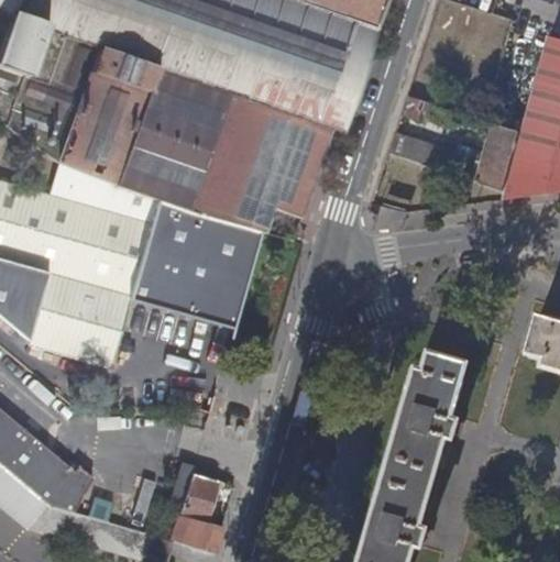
[(0,67),(20,76),(1,125),(45,153),(54,157),(83,174),(116,185),(180,207),(229,220),(263,230),(271,208),(296,216),(326,128),(335,131),(377,0),(0,0),(0,67)]
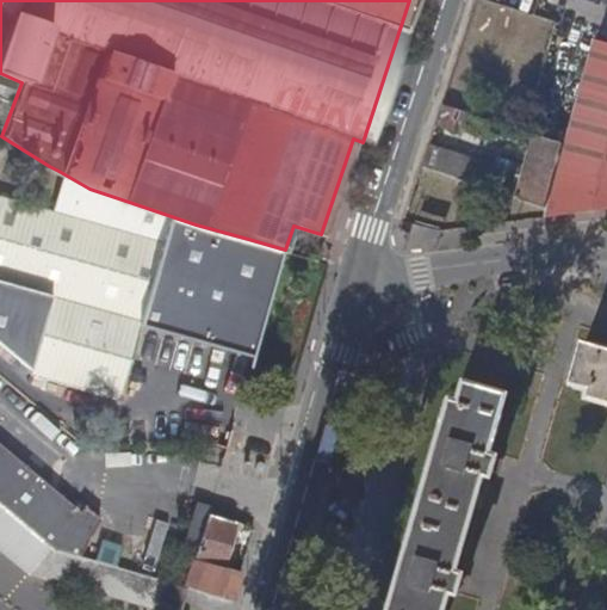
[(606,38),(593,35),(563,140),(544,203),(542,213),(606,204),(606,38)]
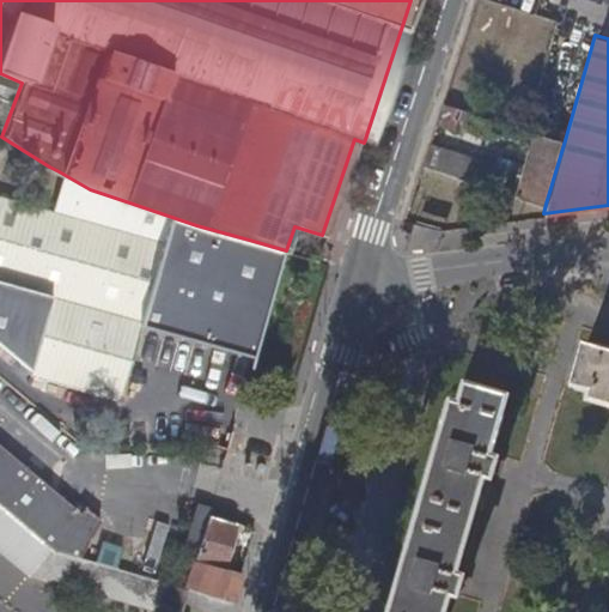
[(468,109),(442,101),(436,120),(454,126),(457,115),(464,117),(468,109)]
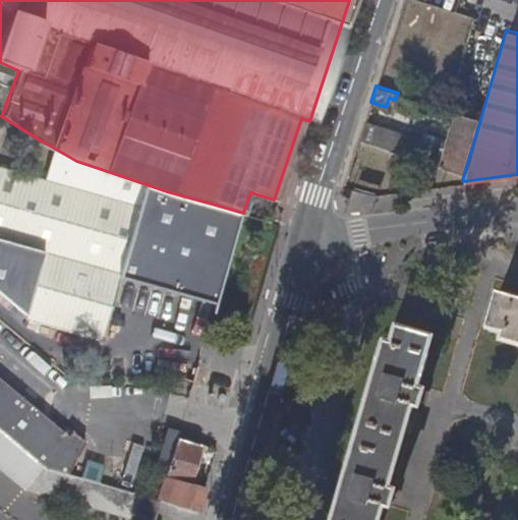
[(442,117),(444,108),(429,103),(426,112),(442,117)]
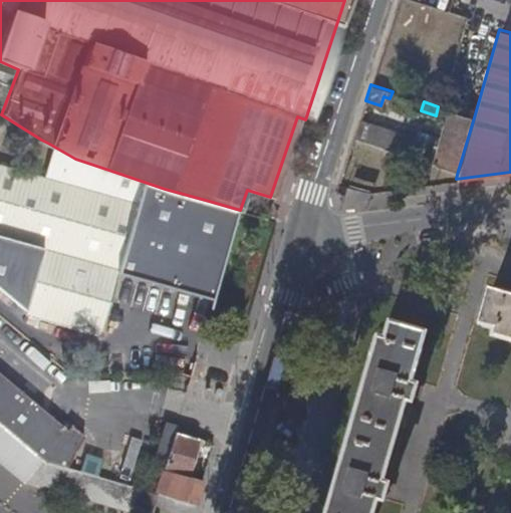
[(458,171),(474,117),(452,110),(437,164),(458,171)]
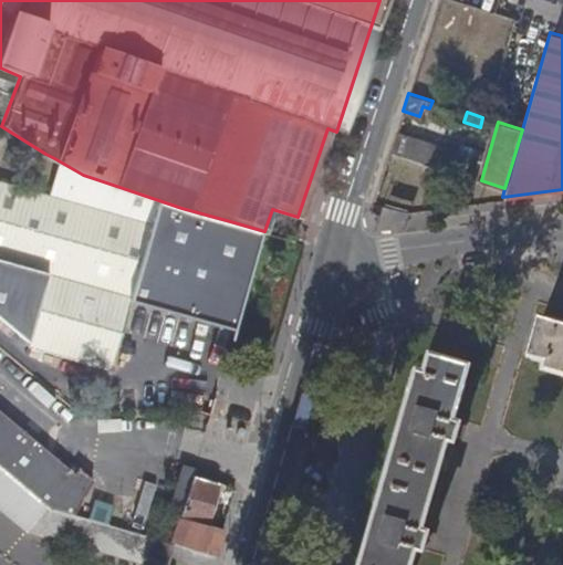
[(396,131),(388,150),(415,159),(421,139),(396,131)]
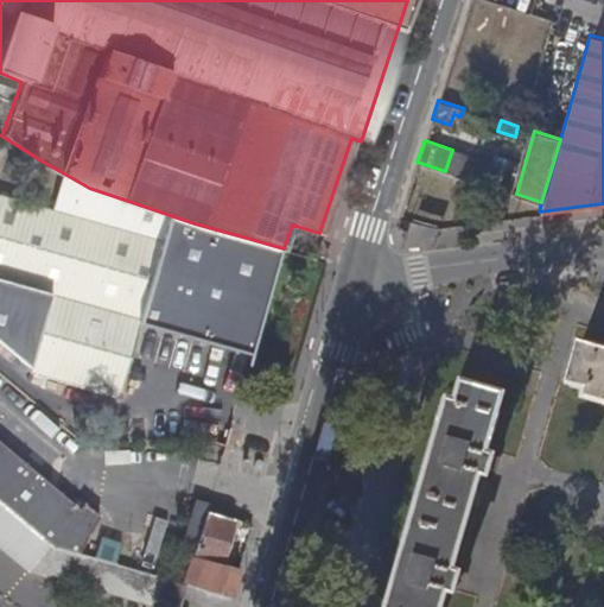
[(452,150),(445,171),(481,182),(488,162),(452,150)]
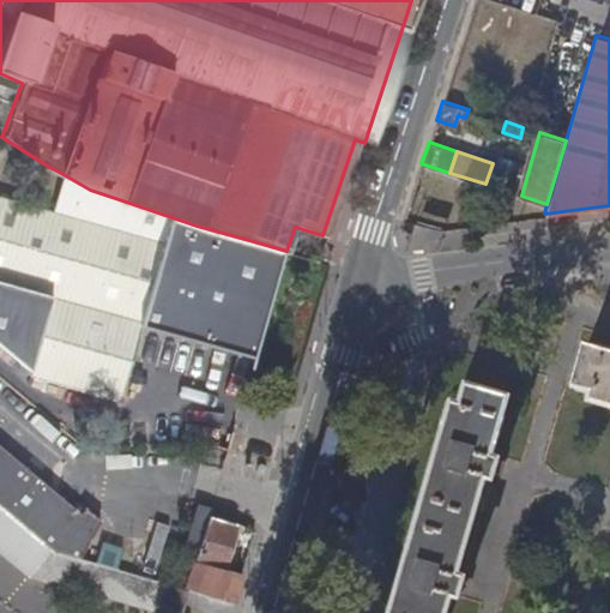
[(265,326),(287,251),(249,240),(197,226),(126,202),(90,190),(59,172),(47,214),(216,259),(203,308),(265,326)]
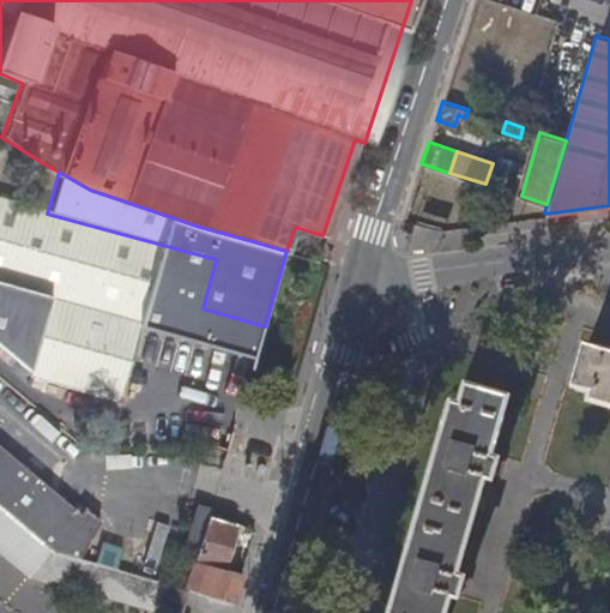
[(0,350),(28,373),(26,378),(116,401),(124,371),(119,368),(122,352),(130,353),(137,322),(194,337),(203,308),(216,259),(47,214),(0,200),(0,350)]
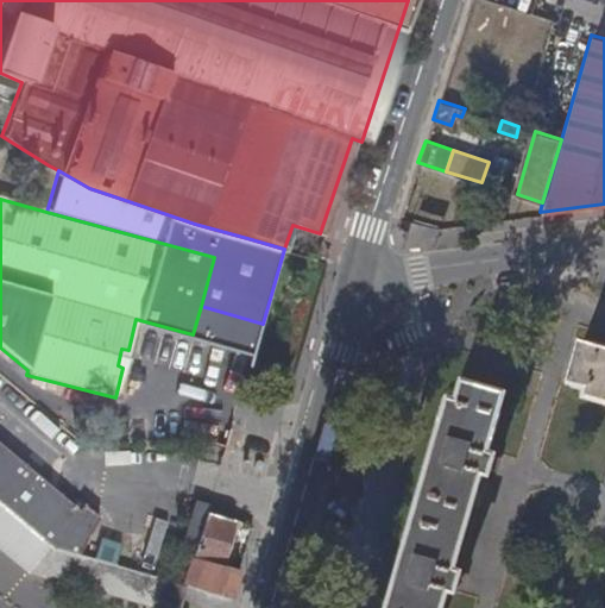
[(604,345),(580,339),(568,378),(588,384),(586,394),(604,399),(604,345)]
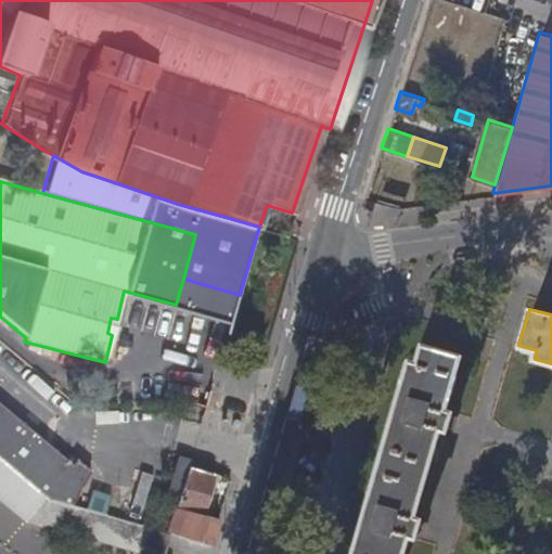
[(409,361),(354,553),(402,553),(409,535),(415,537),(421,519),(413,517),(439,428),(446,430),(451,412),(444,410),(460,357),(421,346),(416,363),(409,361)]
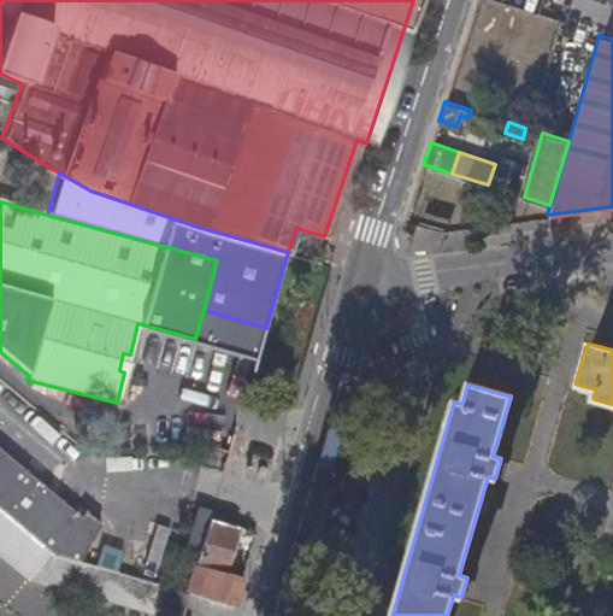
[(0,559),(24,580),(46,587),(47,585),(154,615),(155,610),(176,615),(180,615),(187,593),(183,593),(164,587),(155,585),(77,563),(99,526),(84,514),(80,518),(0,452),(0,559)]
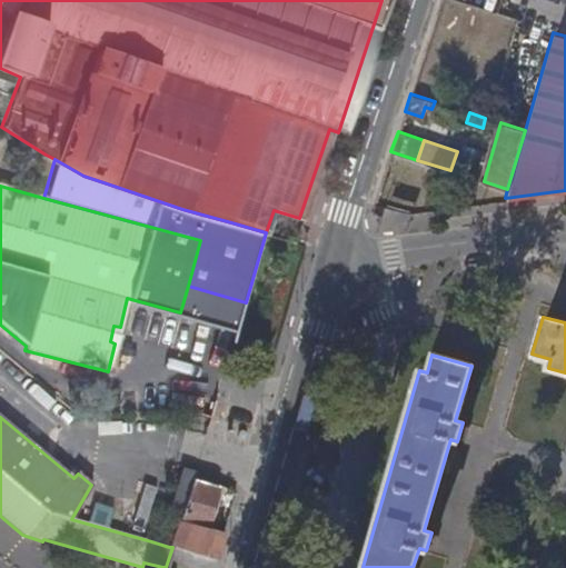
[(168,508),(180,511),(190,477),(192,470),(180,467),(168,508)]
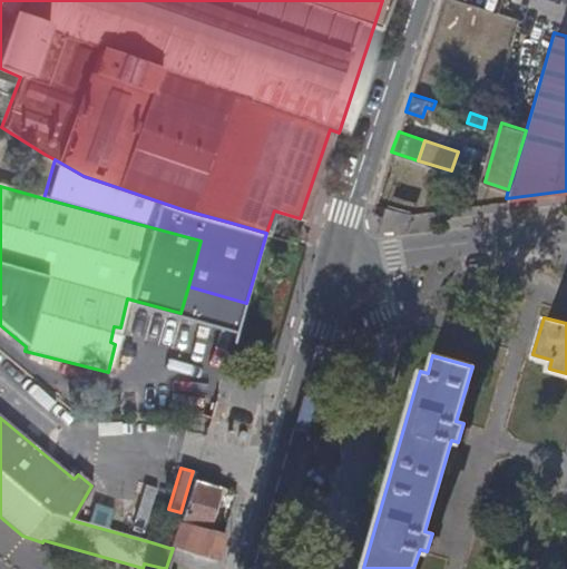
[(169,548),(173,548),(214,560),(222,535),(205,529),(217,486),(191,478),(181,512),(178,520),(169,548)]
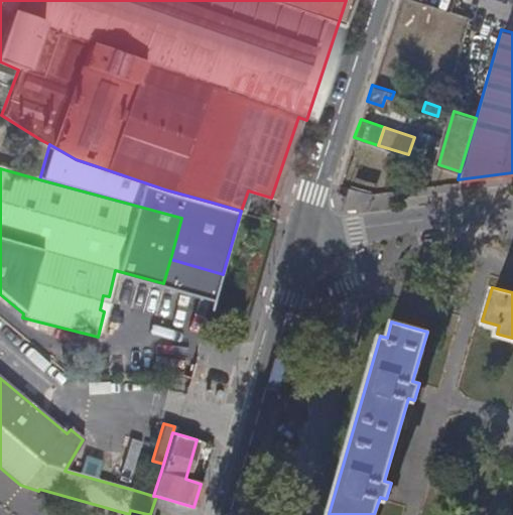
[(95,477),(100,460),(82,456),(77,472),(95,477)]
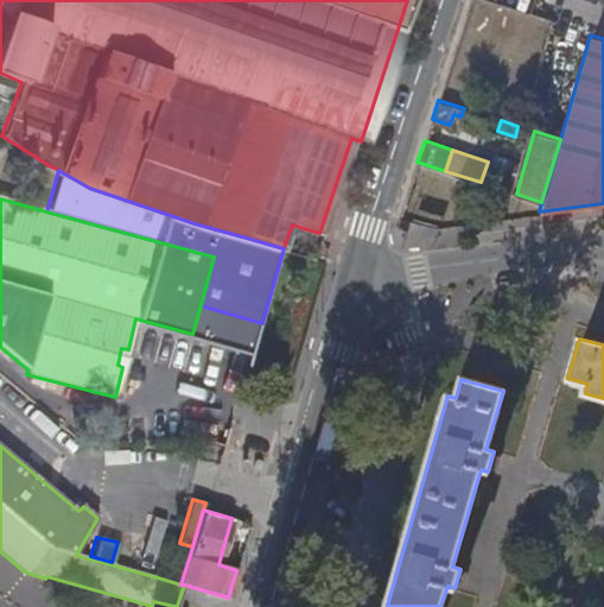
[(170,550),(190,555),(192,547),(179,543),(165,538),(153,576),(161,579),(170,550)]
